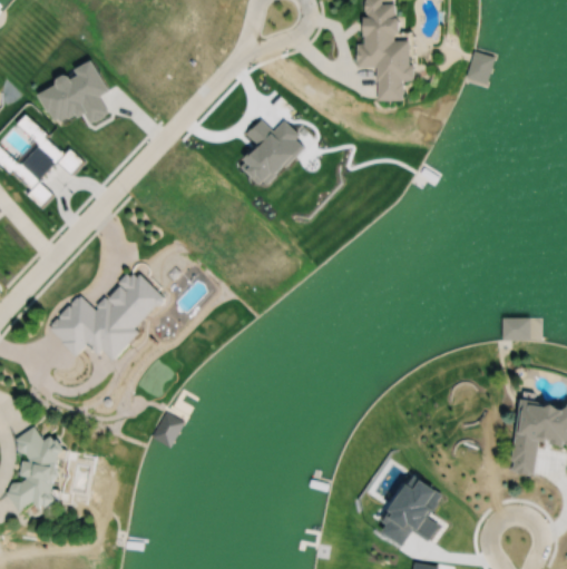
[(378,100),(403,99),(403,80),(411,80),(410,40),(397,40),(396,2),(381,2),(381,0),(361,0),(363,43),(355,43),(357,67),(377,67),(378,100)]
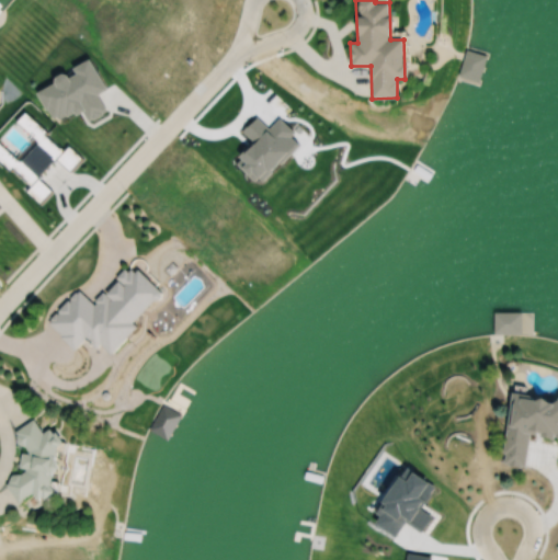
[(482,78),(485,54),(466,52),(464,77),(482,78)]
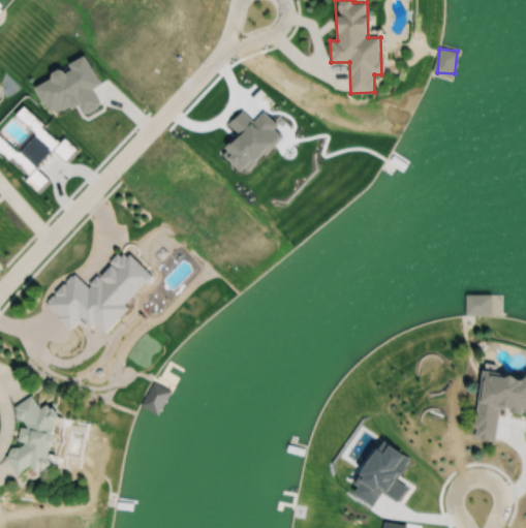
[(86,286),(73,274),(43,304),(69,330),(84,316),(102,335),(128,309),(124,305),(152,277),(123,249),(86,286)]
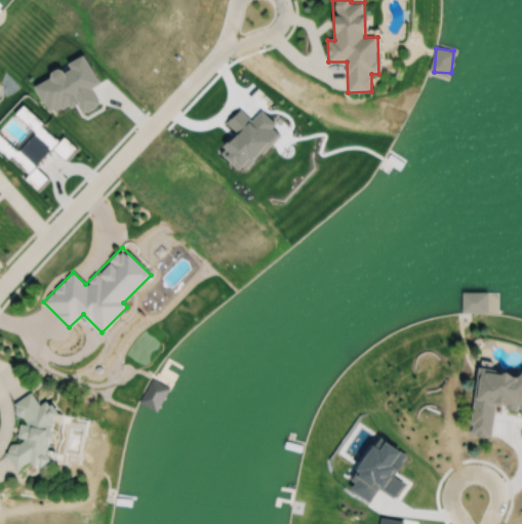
[(521,372),(481,366),(471,435),(492,438),(496,407),(521,410),(521,372)]
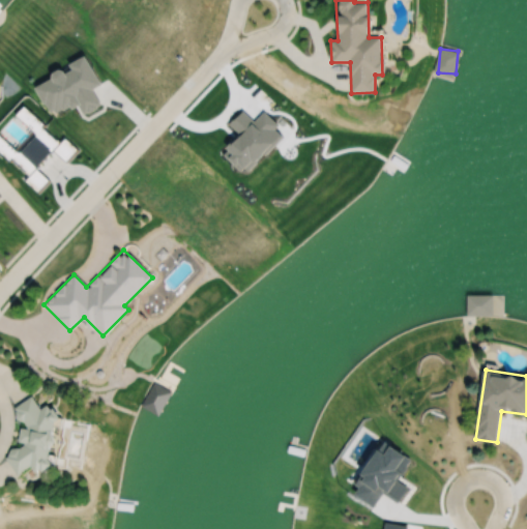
[(48,467),(56,416),(49,405),(39,410),(32,399),(15,408),(25,428),(20,431),(19,439),(23,446),(9,453),(8,461),(16,473),(19,474),(27,469),(39,471),(48,467)]
